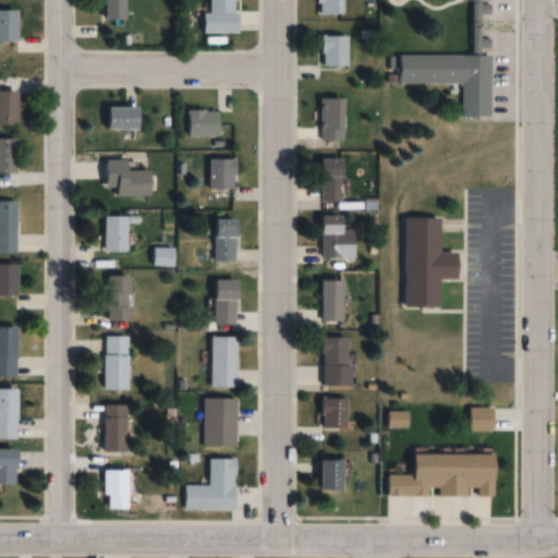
[(126,21),(126,0),(106,0),(106,21),(126,21)]
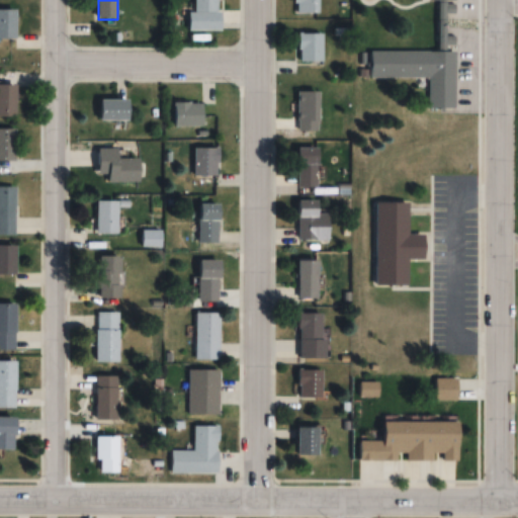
[(194,0),(195,12),(190,12),(190,31),(222,31),(222,0),(194,0)]
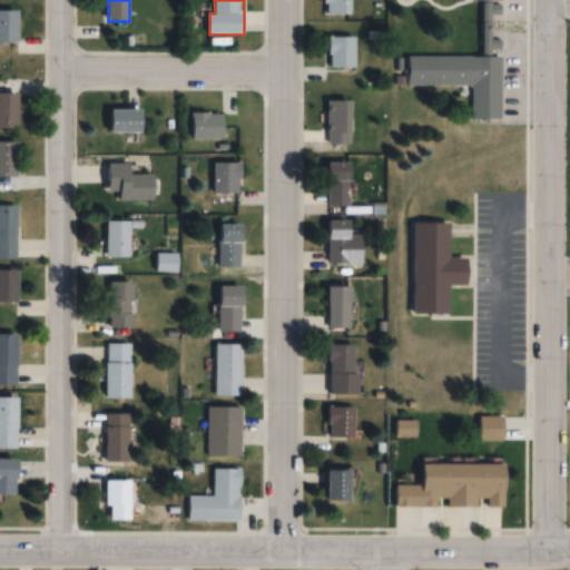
[(352,15),(351,0),(326,0),(326,15),(352,15)]
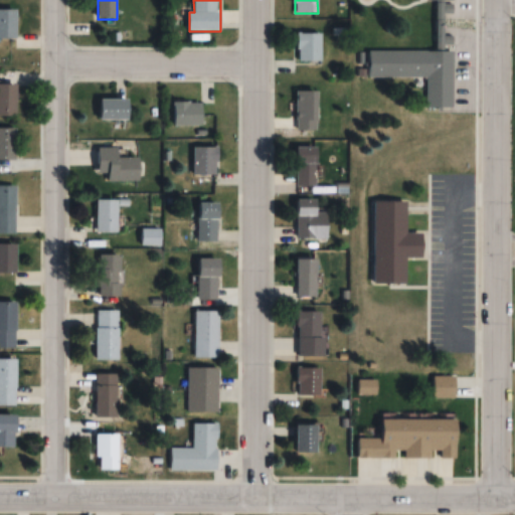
[(437,1),(436,51),(444,51),(444,1),(437,1)]
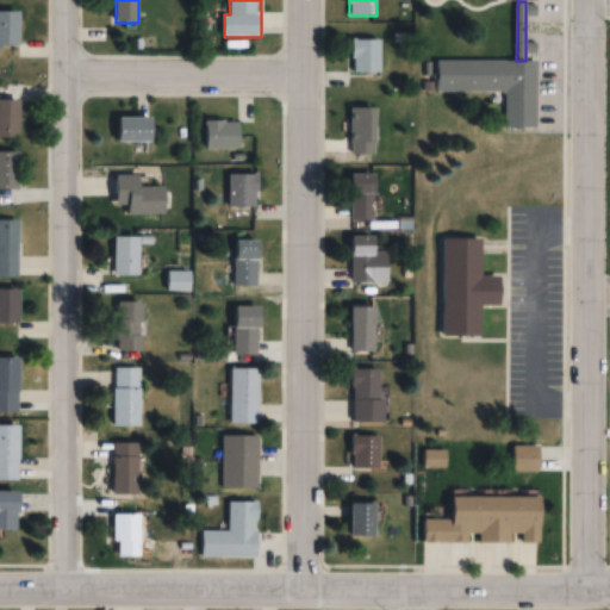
[(20,11),(0,10),(0,45),(20,47),(20,11)]
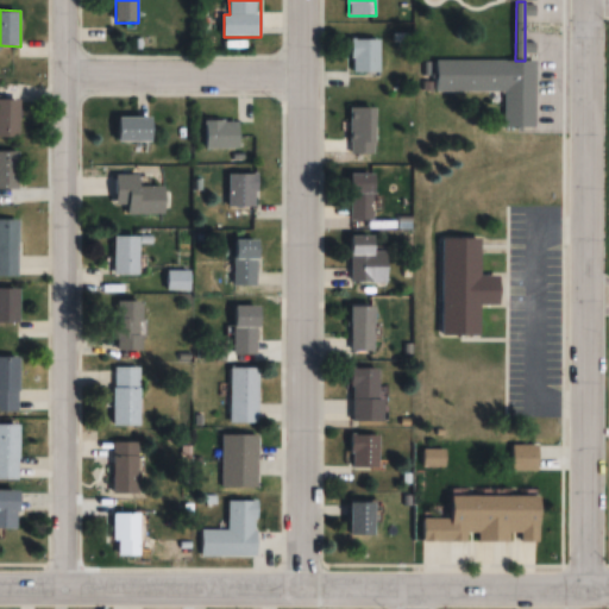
[(381,38),(352,38),(352,73),(381,73),(381,38)]
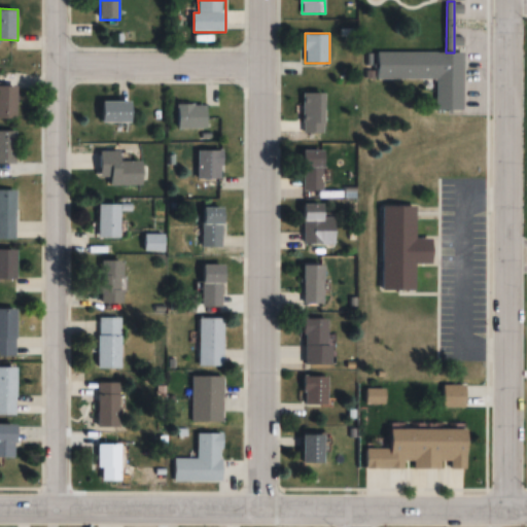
[(454,53),(446,53),(377,51),(377,78),(436,79),(436,110),(462,110),(462,53),(454,53)]
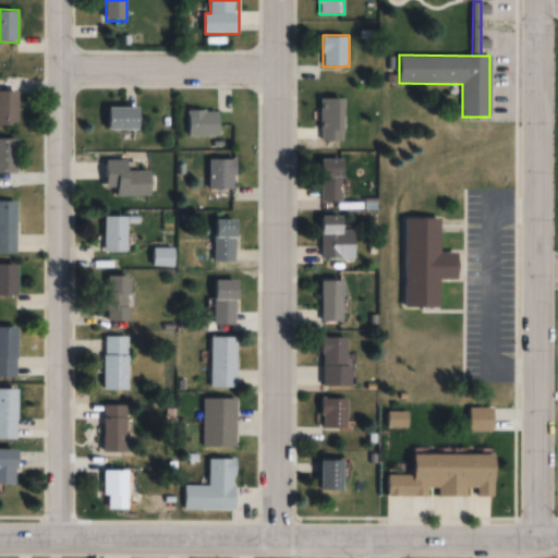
[(19,91),(0,91),(0,126),(19,128),(19,91)]
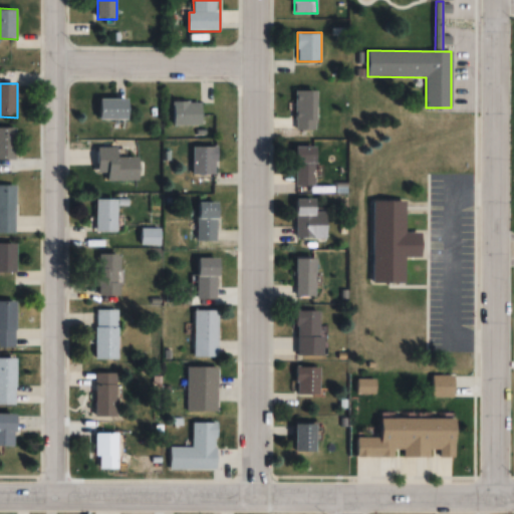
[(317,91),(295,91),(295,131),(317,131),(317,91)]
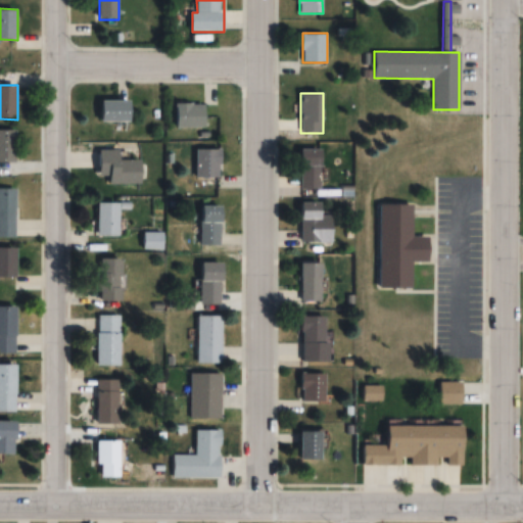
[(102,101),(102,123),(132,123),(132,101),(102,101)]
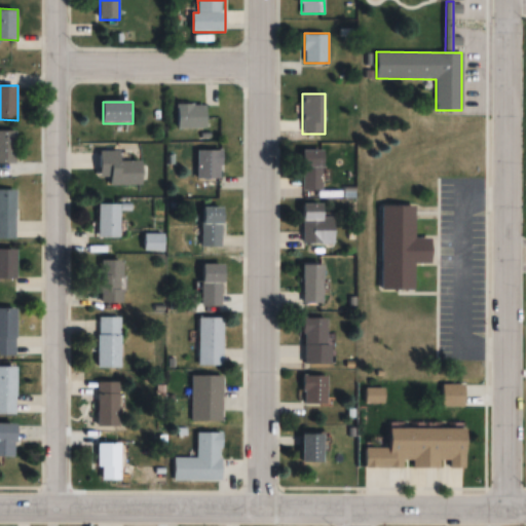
[(207,129),(207,104),(177,104),(177,129),(207,129)]
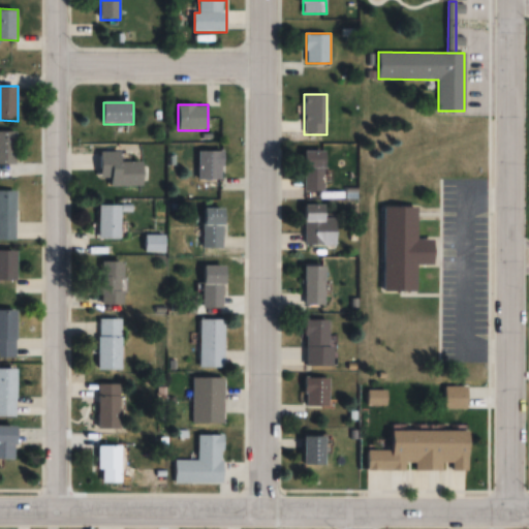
[(0,164),(18,165),(18,132),(0,132),(0,164)]
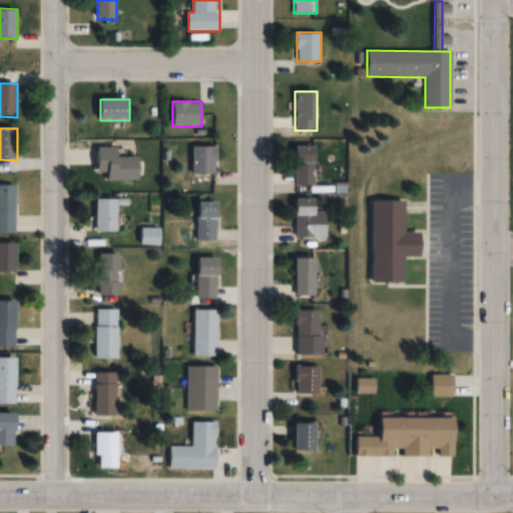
[(296,146),(296,186),(316,186),(316,146),(296,146)]
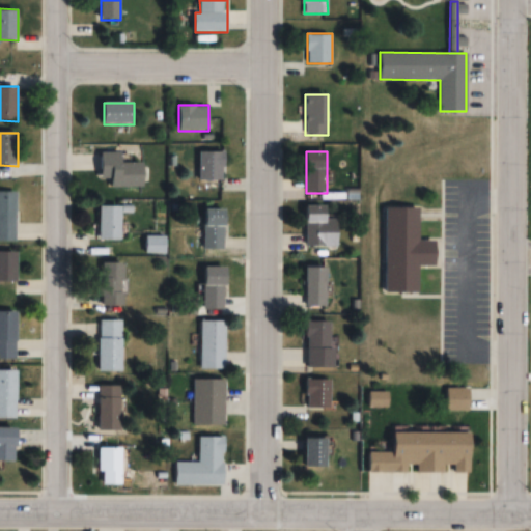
[(145,163),(123,163),(123,152),(103,152),(103,177),(112,177),(112,188),(145,188),(145,163)]
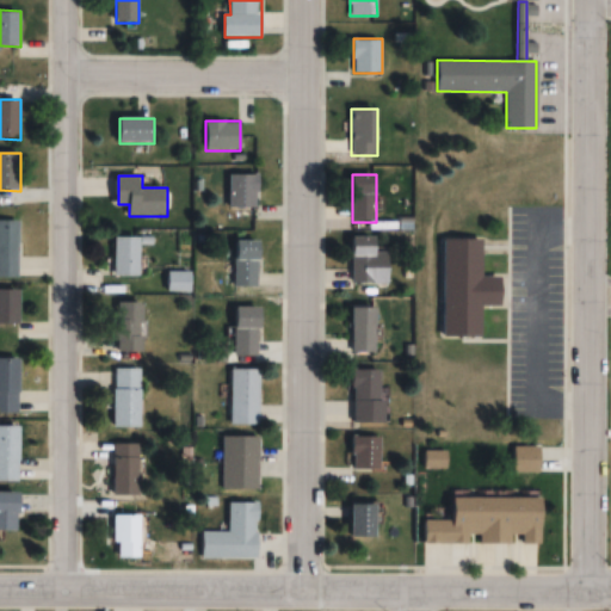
[(229,176),(229,208),(258,208),(258,176),(229,176)]
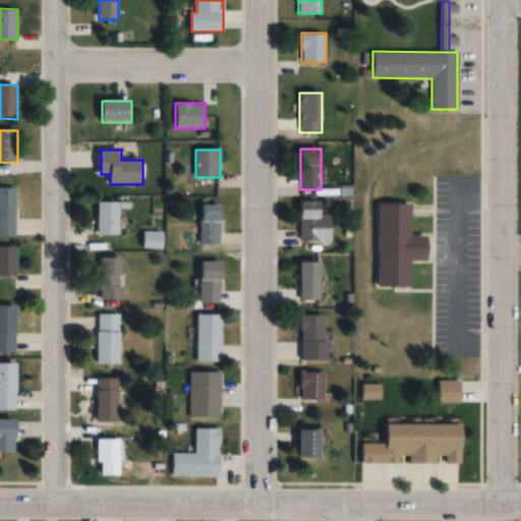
[(0,236),(17,237),(17,188),(0,188),(0,236)]
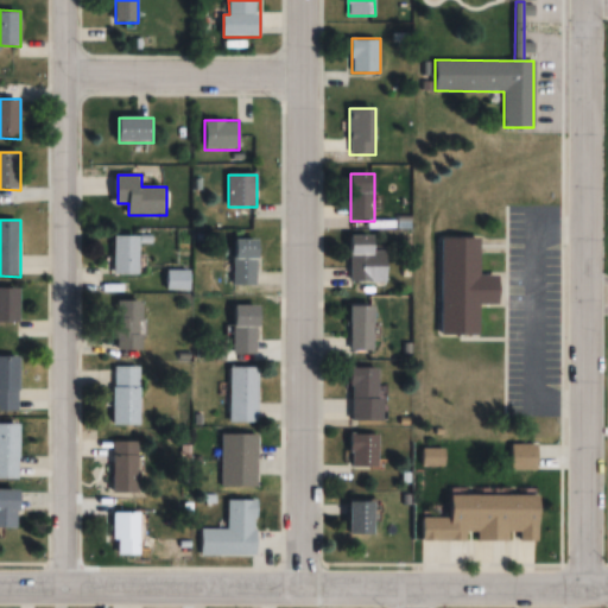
[(439,235),(481,235),(481,276),(498,276),(498,303),(480,303),(480,334),(439,334),(439,235)]
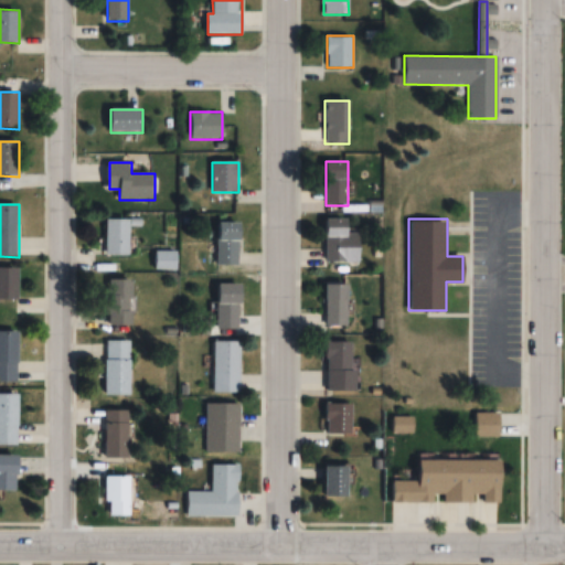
[(106,220),(106,255),(131,255),(131,220),(106,220)]
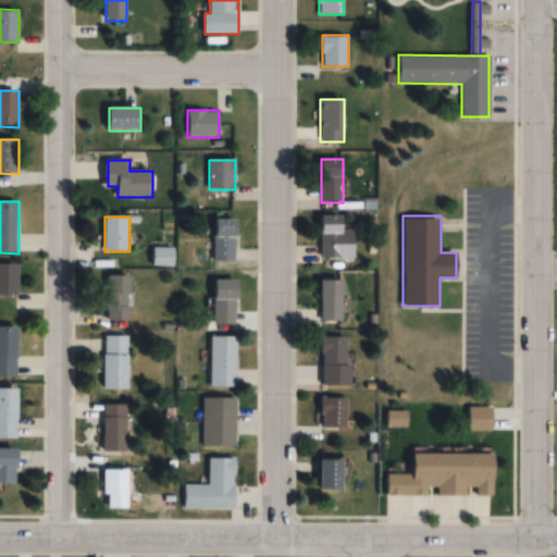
[(356,259),(356,230),(344,230),(344,217),(321,217),(321,259),(356,259)]
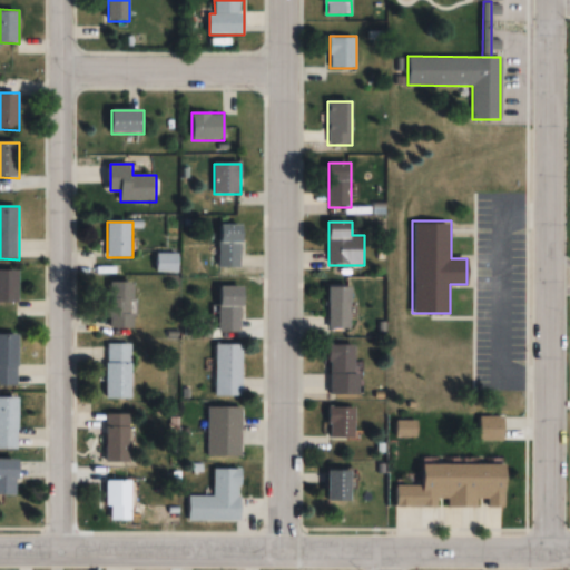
[(243,225),(219,225),(219,268),(243,268),(243,225)]
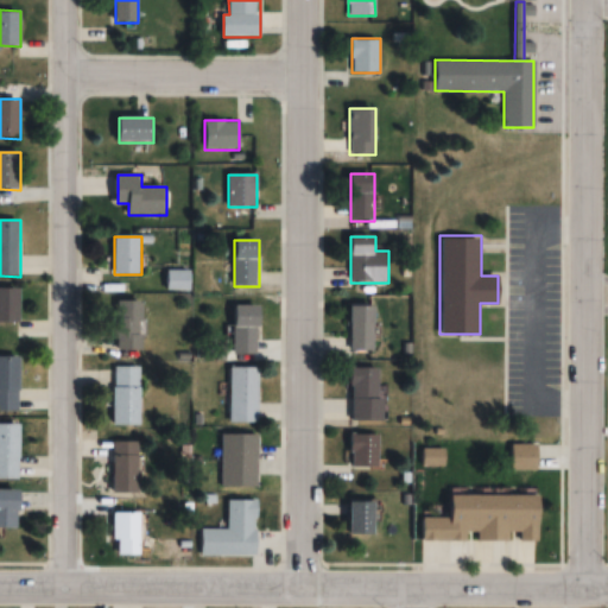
[(20,287),(0,286),(0,321),(20,322),(20,287)]
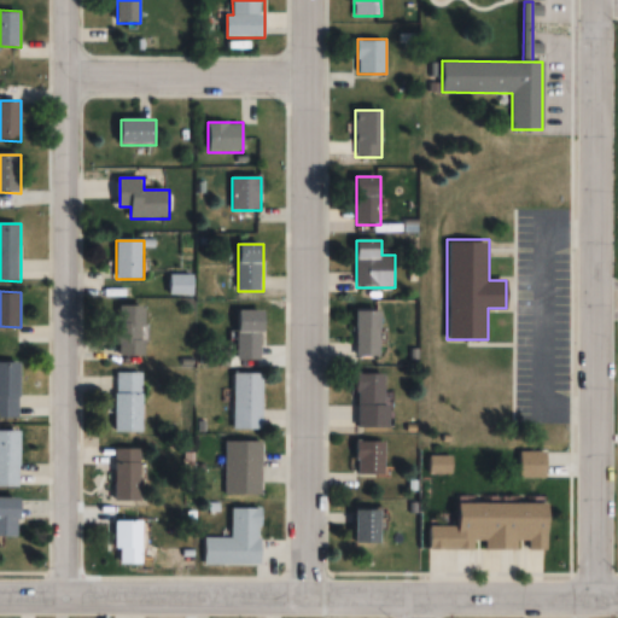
[(120,356),(146,356),(146,305),(120,305),(120,356)]
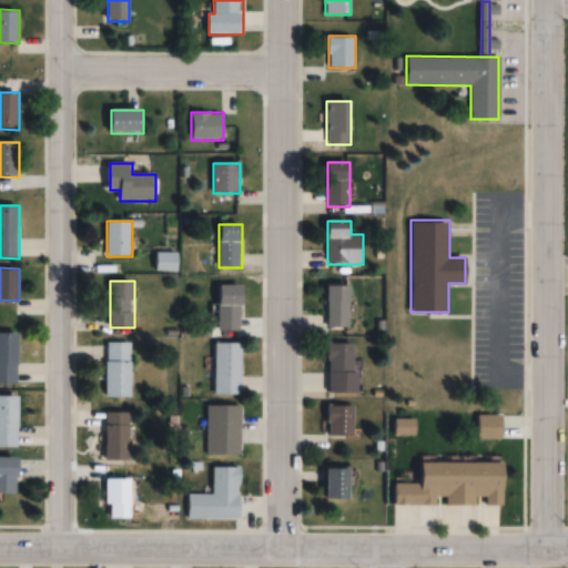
[(219,331),(242,331),(242,285),(219,285),(219,331)]
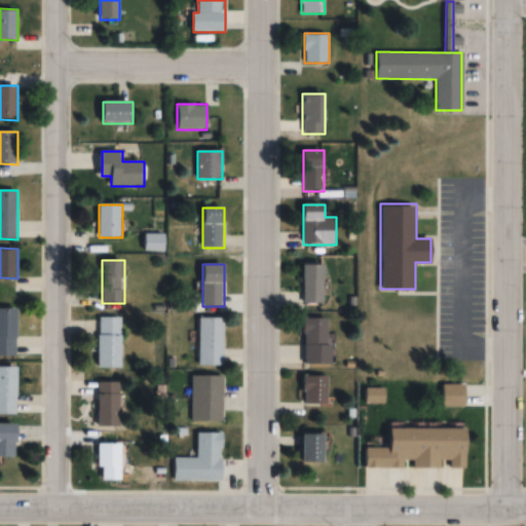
[(303,265),(303,303),(323,303),(323,265),(303,265)]
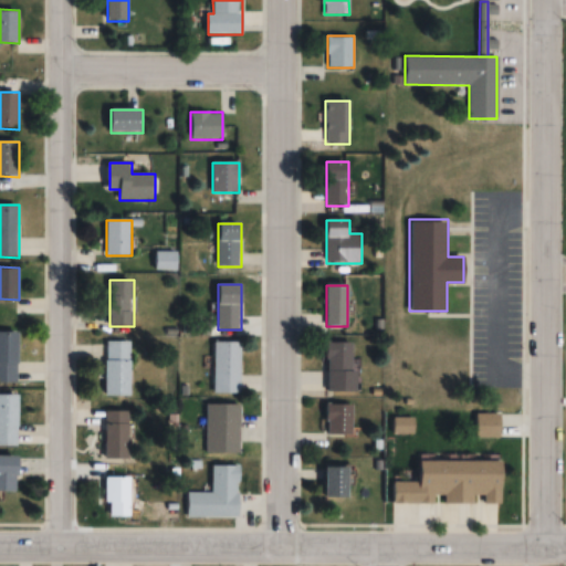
[(0,383),(19,384),(19,332),(0,331),(0,383)]
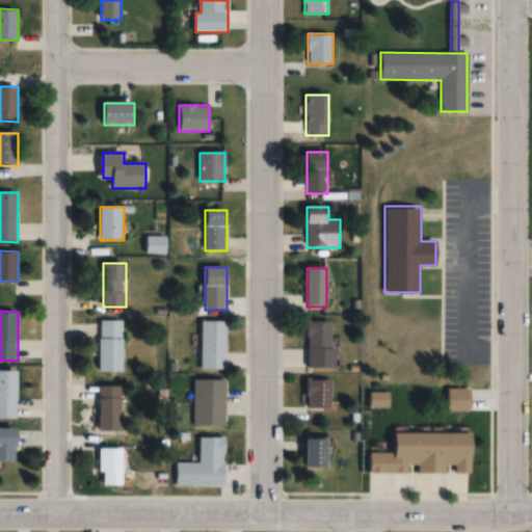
[(99,373),(124,373),(124,321),(99,321),(99,373)]
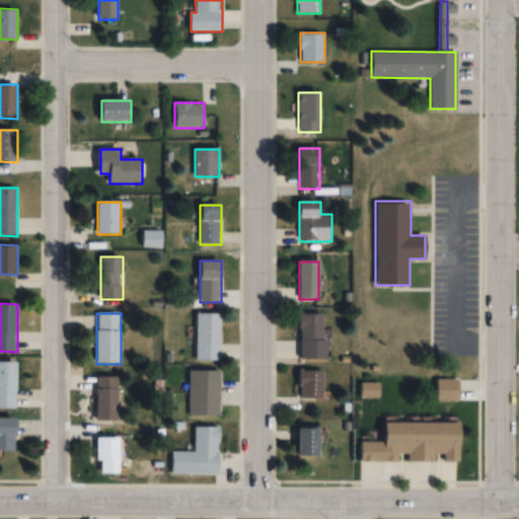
[(221,314),(196,314),(196,362),(221,362),(221,314)]
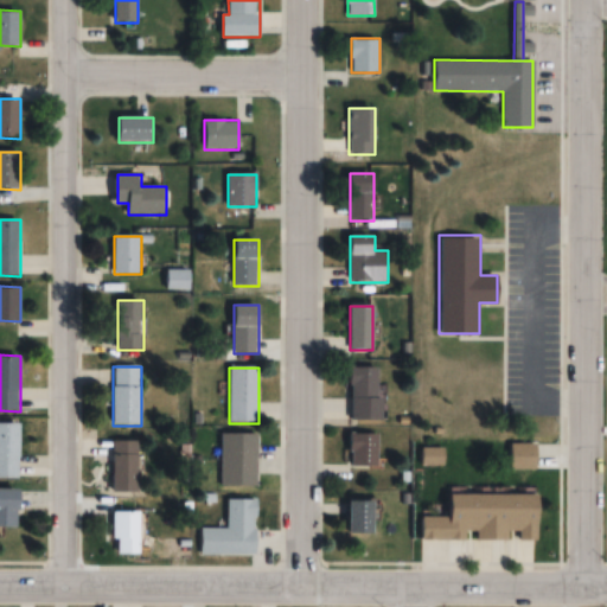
[(352,421),(382,421),(382,368),(352,368),(352,421)]
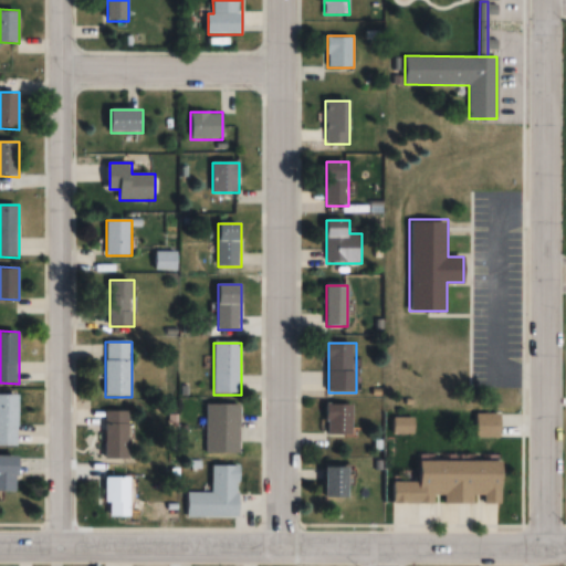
[(19,395),(0,395),(0,447),(19,447),(19,395)]
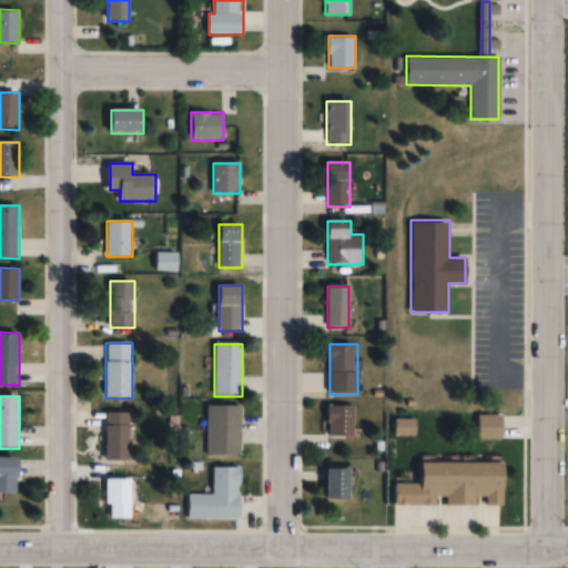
[(354,439),(354,406),(327,406),(327,439),(354,439)]
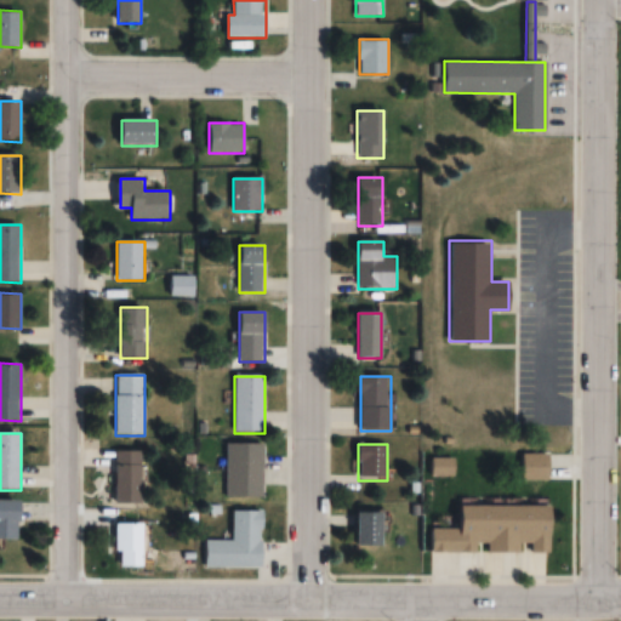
[(263,445),(227,445),(227,499),(263,499),(263,445)]
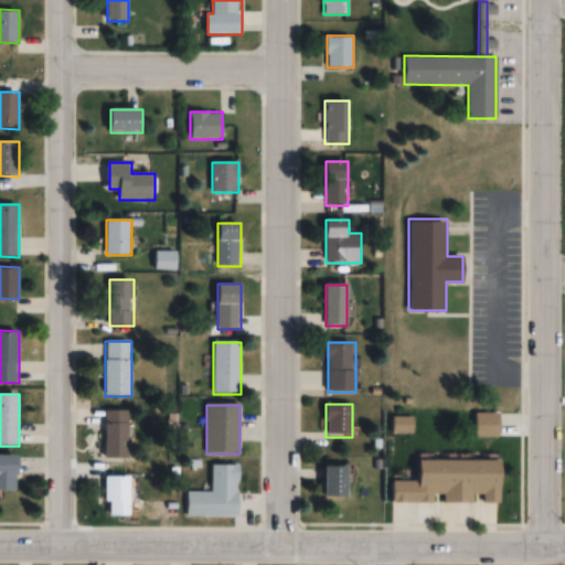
[(105,458),(129,458),(129,412),(105,412),(105,458)]
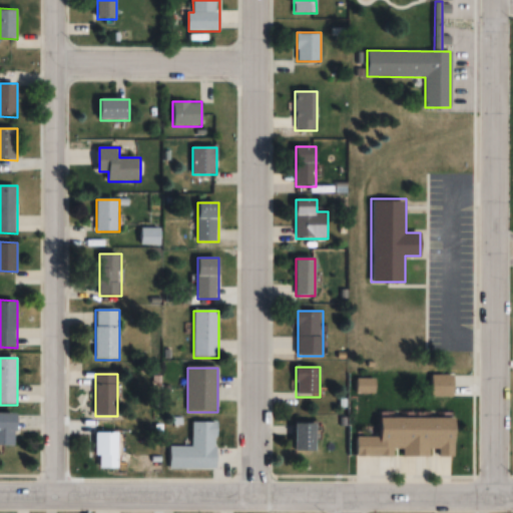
[(0,445),(17,446),(17,414),(0,414),(0,445)]
